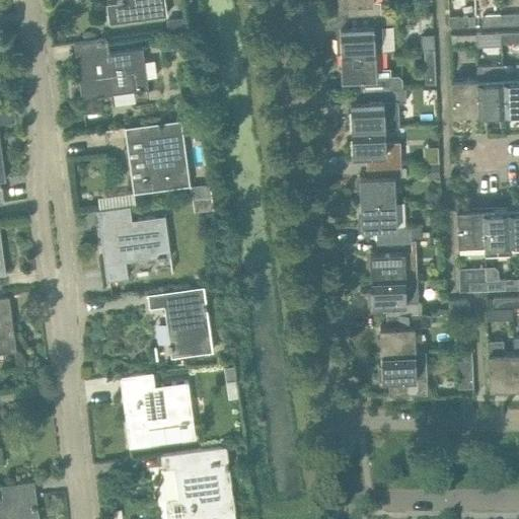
[(164,0),(122,0),(123,1),(106,3),(109,22),(167,15),(164,0)]
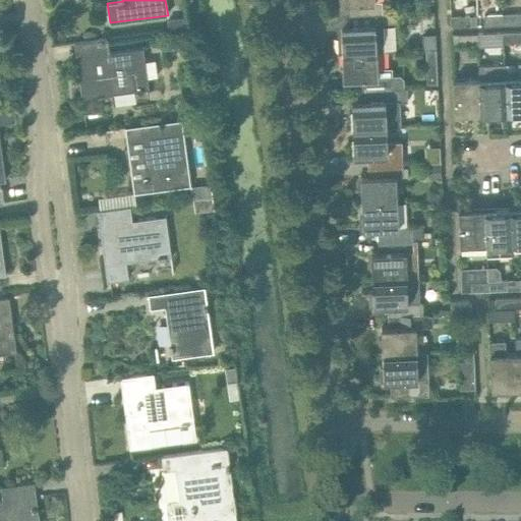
[(373,1),(372,0),(339,0),(340,3),(347,3),(347,14),(383,13),(382,1),(373,1)]
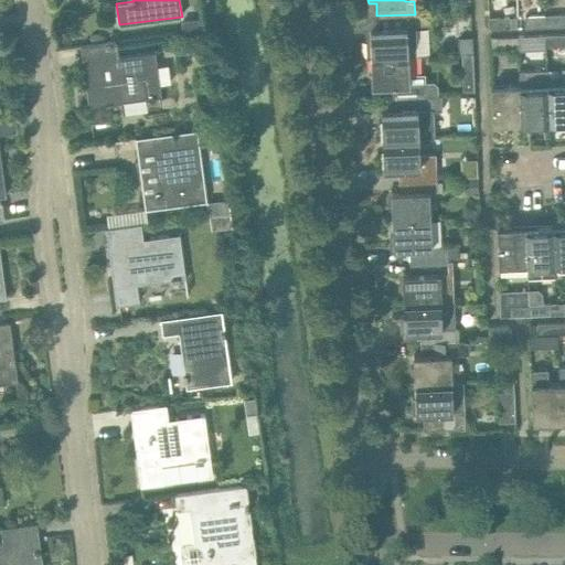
[(377,29),(370,29),(371,57),(407,56),(416,56),(415,27),(433,25),(433,14),(415,14),(376,16),(377,29)]
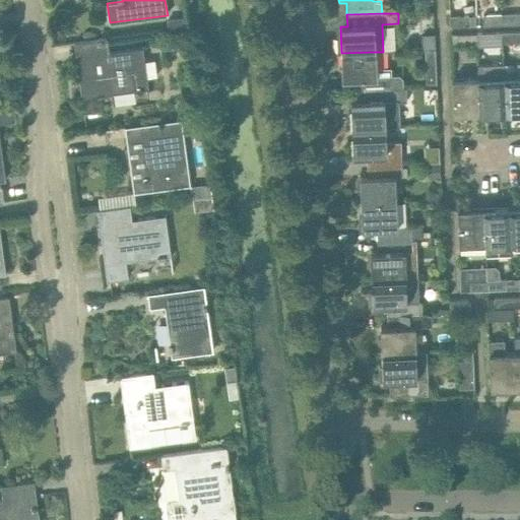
[(502,24),(519,23),(519,13),(502,14),(502,24)]
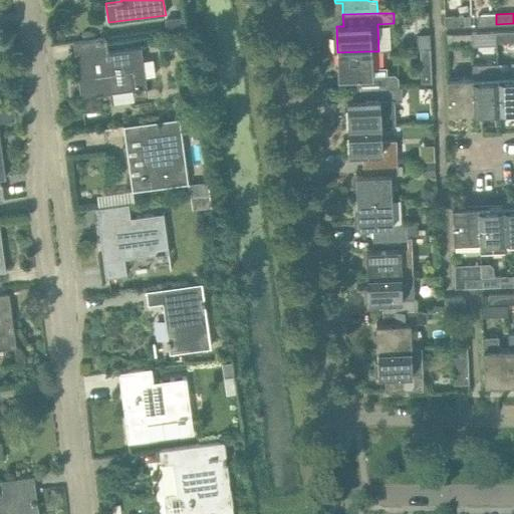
[(496,24),(496,14),(478,15),(478,25),(496,24)]
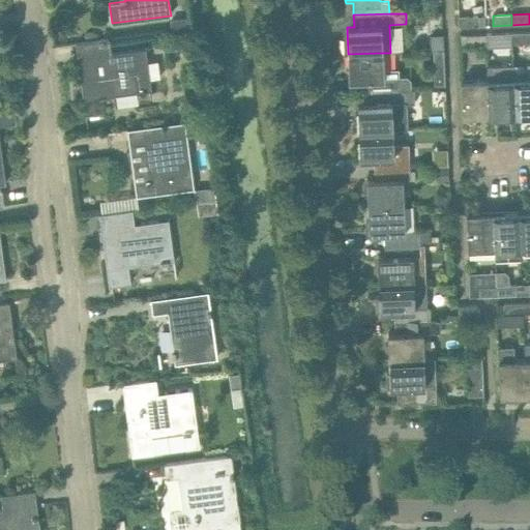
[(459,27),(478,27),(477,17),(459,17),(459,27)]
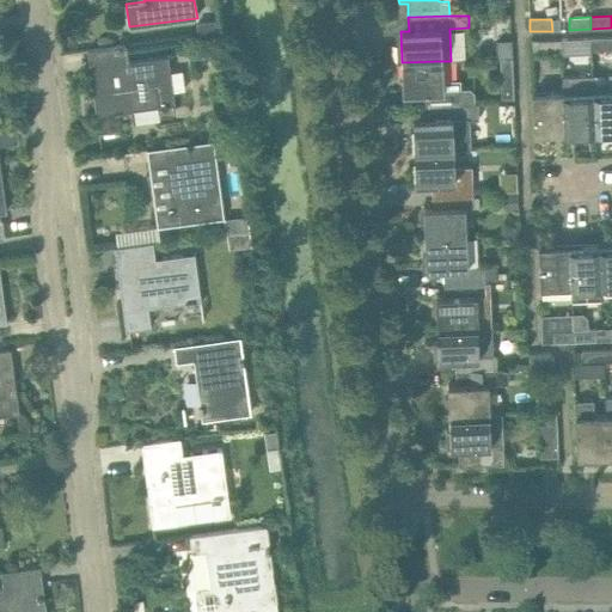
[(611,37),(598,38),(598,50),(611,49),(611,37)]
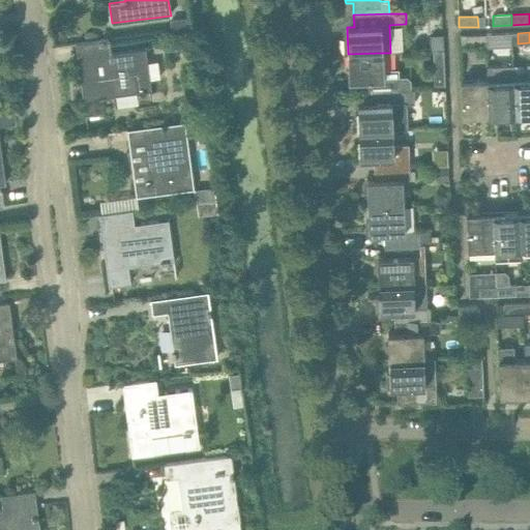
[(466,46),(486,45),(484,34),(466,35),(466,46)]
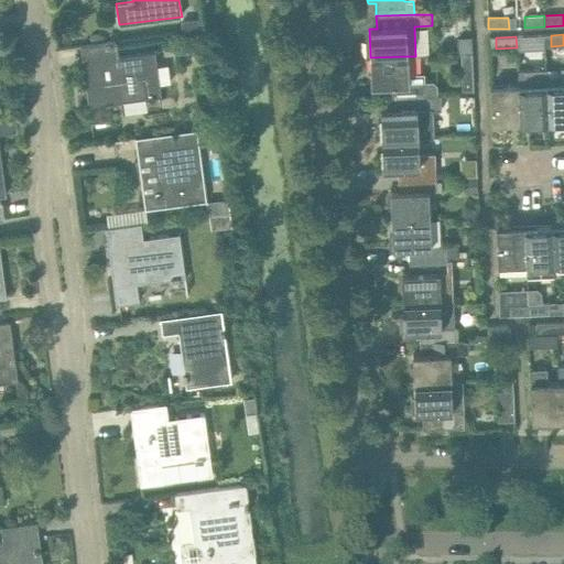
[(527,36),(516,36),(517,47),(517,50),(527,50),(527,36)]
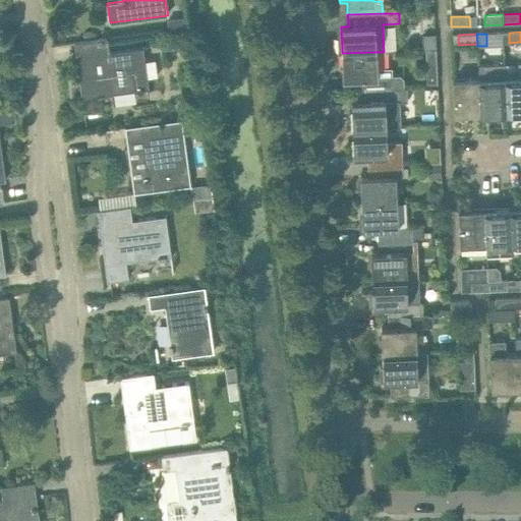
[(435,35),(424,35),(424,50),(436,50),(435,35)]
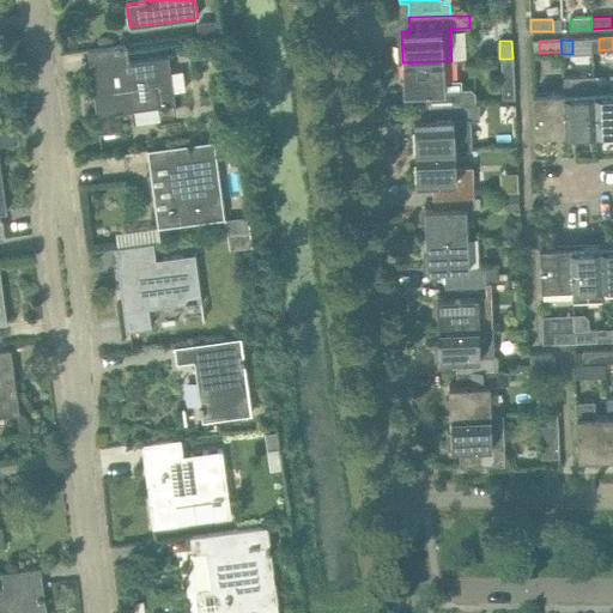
[(126,46),(87,50),(97,115),(175,105),(173,91),(184,90),(182,71),(170,72),(168,56),(128,62),(126,46)]
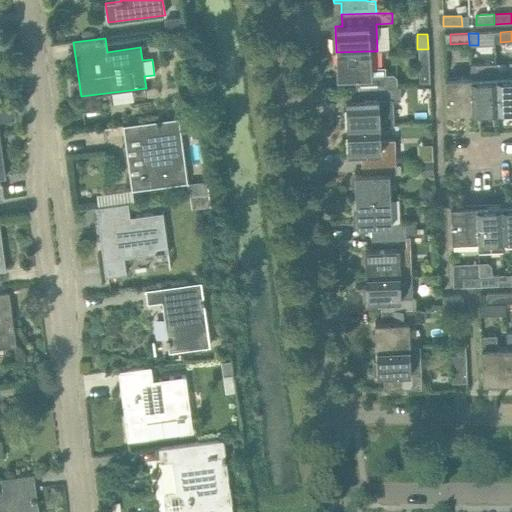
[(370,67),(369,51),(336,52),(337,78),(351,77),(351,89),(397,87),(396,77),(393,74),(385,74),(385,67),(370,67)]
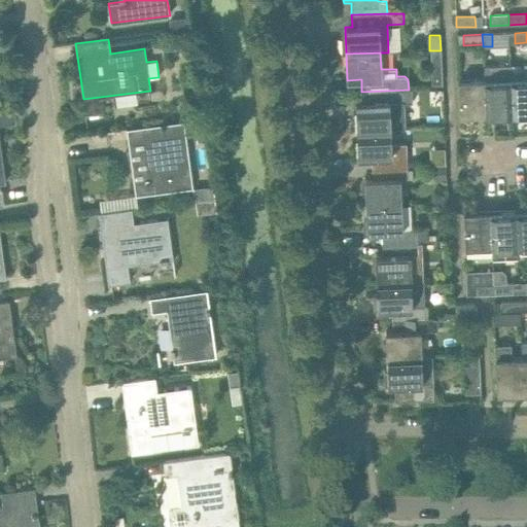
[(525,78),(510,78),(512,112),(512,117),(526,116),(526,63),(525,63),(525,78)]
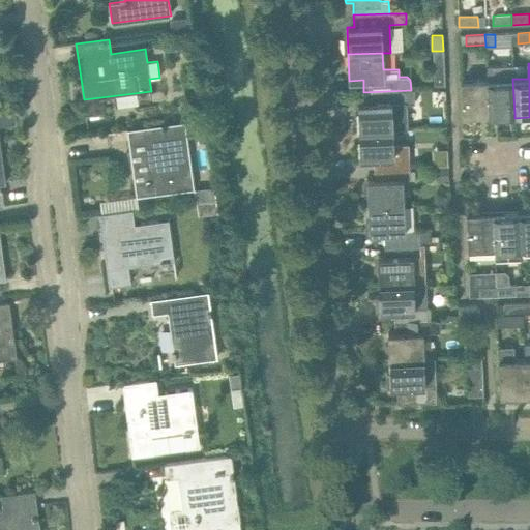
[(443,65),(433,66),(434,85),(444,85),(443,65)]
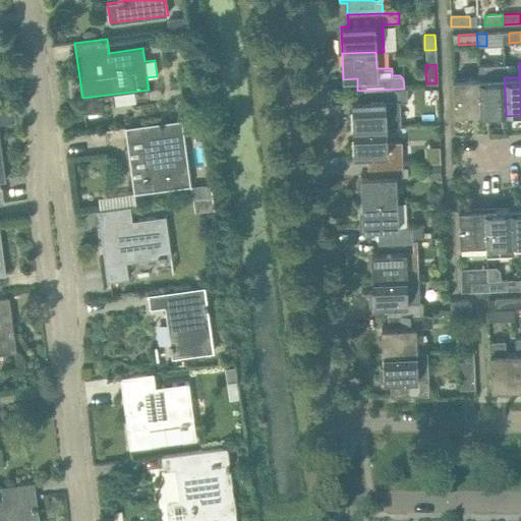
[(478,65),(478,78),(480,112),(506,111),(504,77),(504,64),(478,65)]
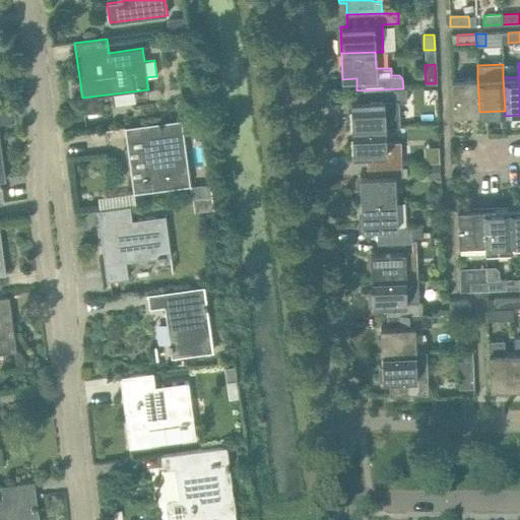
[(479,112),(477,78),(452,79),(453,113),(479,112)]
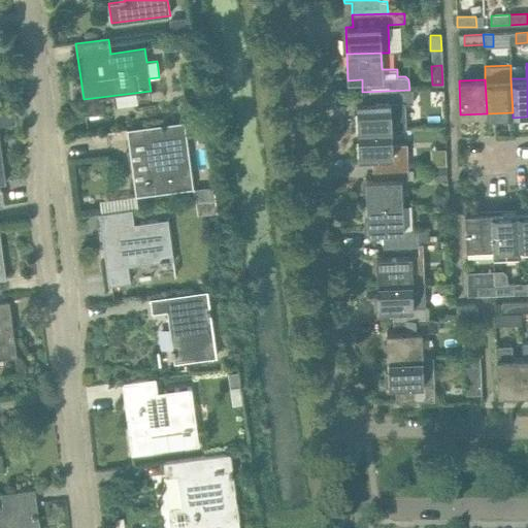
[(356,103),(357,130),(391,129),(405,129),(404,104),(413,103),(413,90),(409,90),(362,92),(363,103),(356,103)]
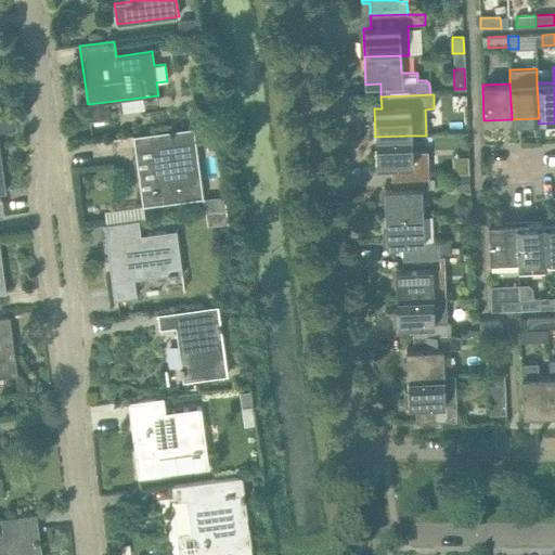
[(193,128),(133,136),(136,151),(142,150),(143,157),(137,158),(141,191),(143,205),(203,197),(193,128)]
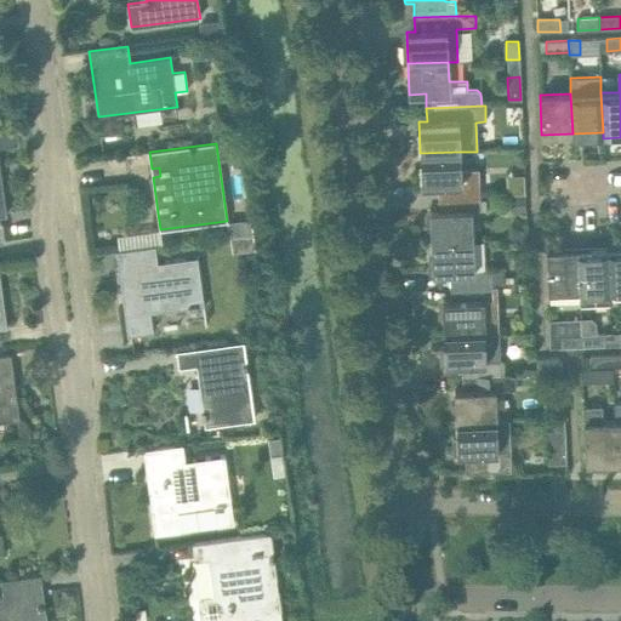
[(460,152),(420,153),(421,184),(438,183),(438,197),(479,197),(479,181),(478,169),(461,170),(460,152)]
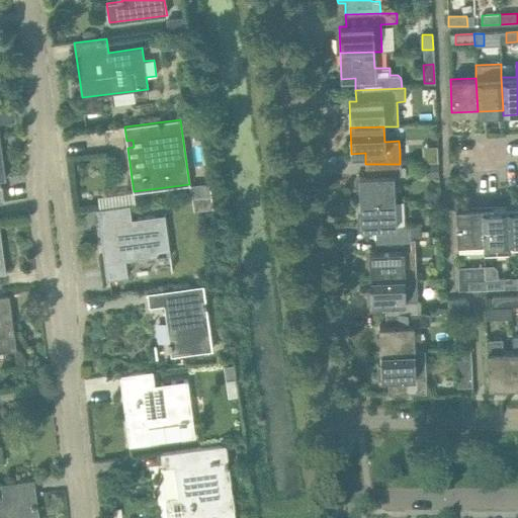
[(437,177),(436,163),(426,163),(426,178),(437,177)]
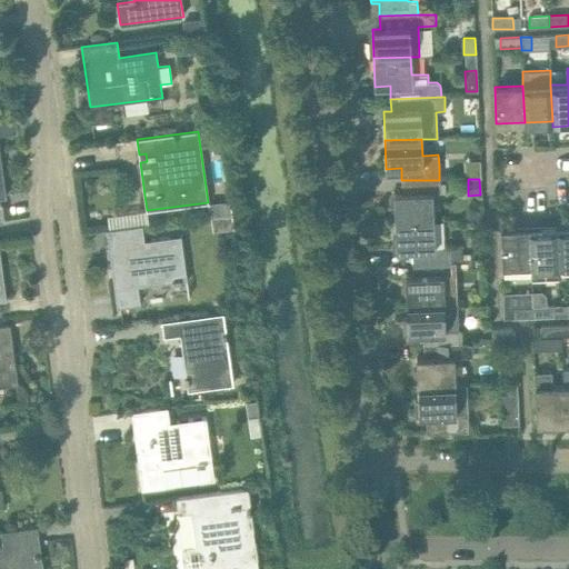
[(440,193),(439,180),(401,180),(402,193),(395,193),(396,222),(432,221),(431,193),(440,193)]
